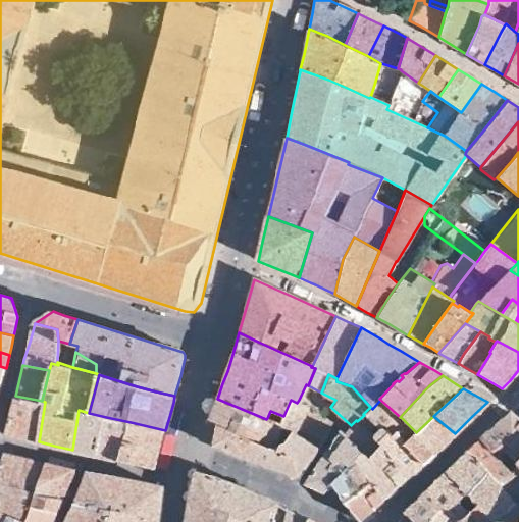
[(45,402),(42,401),(15,396),(7,434),(20,437),(39,441),(45,402)]
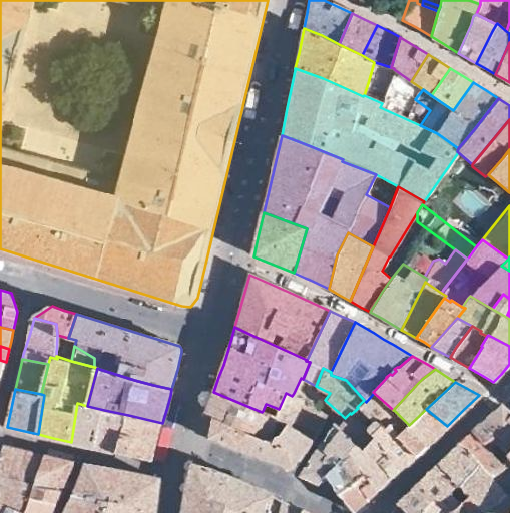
[(204,416),(212,418),(225,422),(263,440),(267,432),(275,418),(276,416),(263,411),(262,412),(213,392),(207,406),(204,416)]
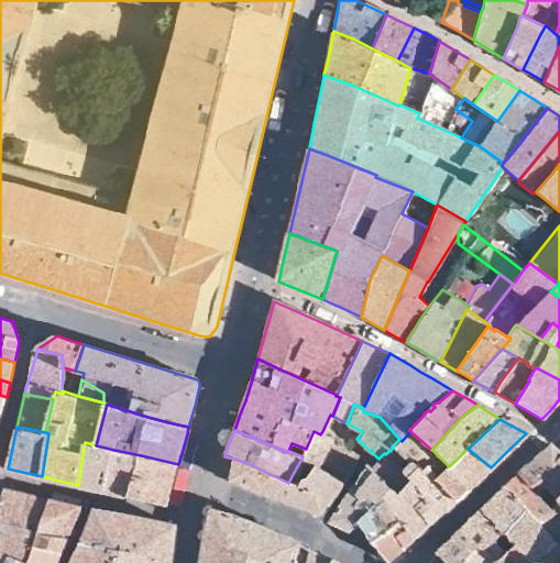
[(315,465),(341,482),(355,455),(337,441),(322,431),(320,434),(314,431),(306,449),(303,456),(302,459),(315,465)]
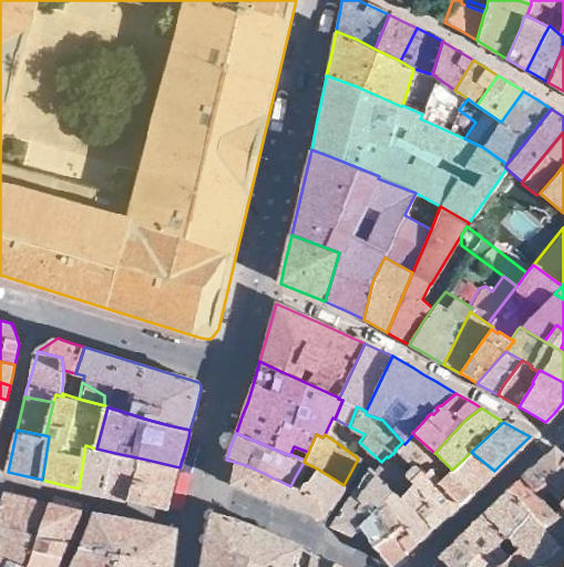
[(396,451),(388,457),(399,468),(406,462),(411,467),(404,474),(412,482),(422,494),(444,521),(453,514),(455,512),(461,505),(440,485),(438,483),(452,470),(437,454),(434,453),(432,451),(413,434),(404,444),(402,442),(395,450),(396,451)]
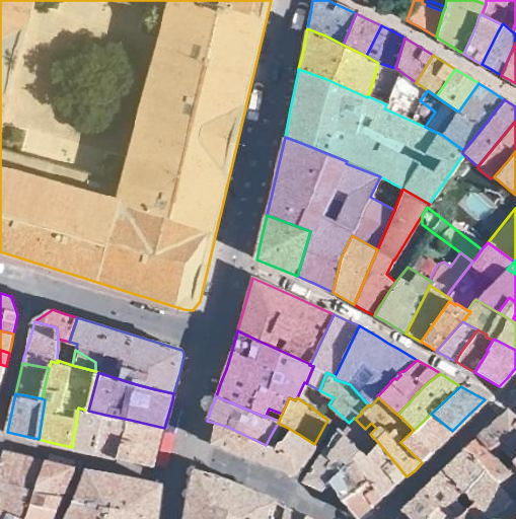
[(105,415),(88,411),(78,408),(72,447),(83,449),(97,453),(105,415)]
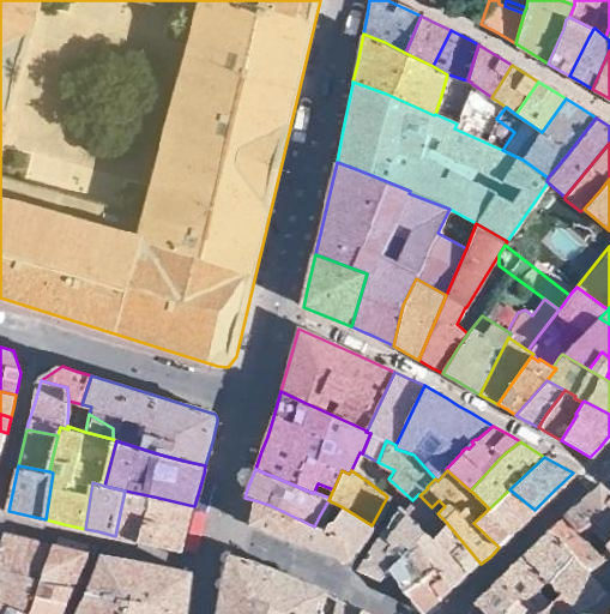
[(584,499),(574,509),(587,523),(586,524),(607,545),(609,540),(609,495),(599,487),(598,487),(597,487),(596,487),(584,499)]
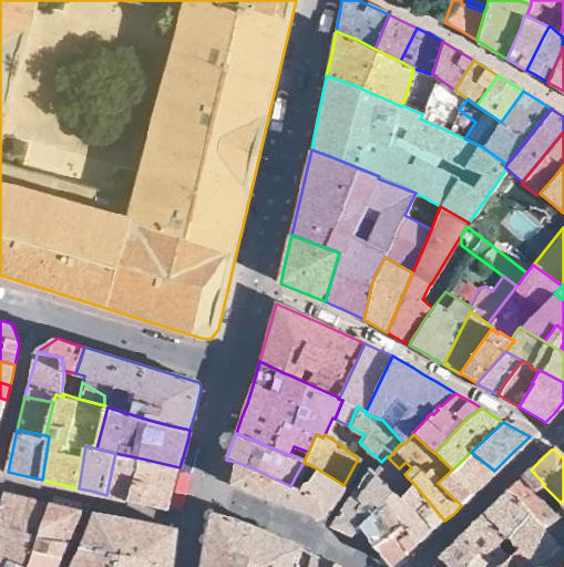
[(471,452),(452,470),(438,483),(440,485),(461,505),(481,485),(494,471),(471,452)]
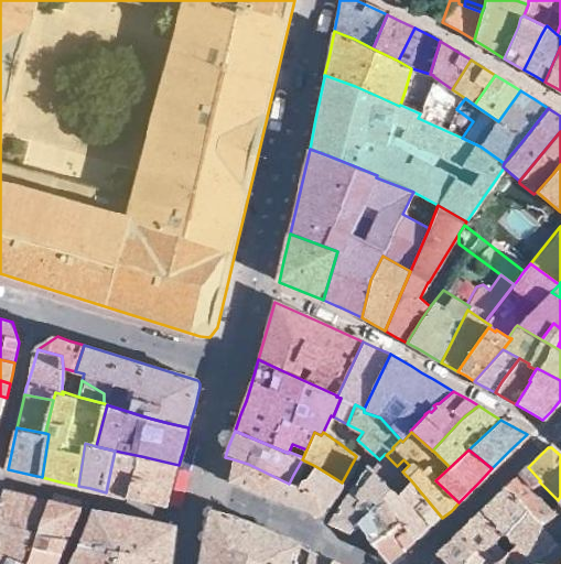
[(136,476),(141,456),(115,451),(106,492),(116,495),(128,497),(136,476)]
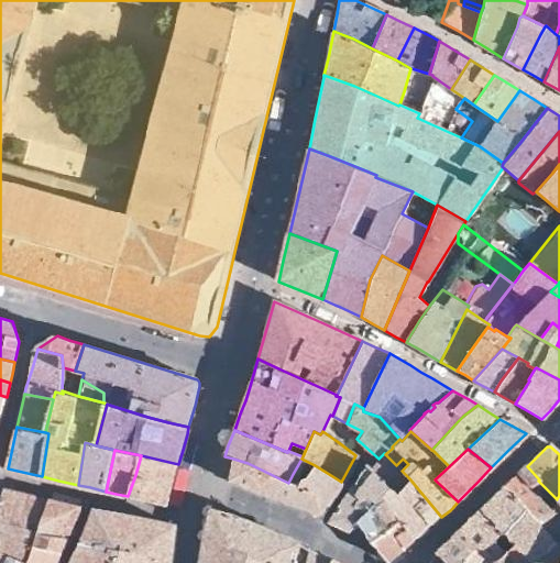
[(396,465),(385,454),(384,453),(379,459),(380,459),(375,463),(370,467),(392,487),(398,493),(409,478),(402,471),(396,465)]
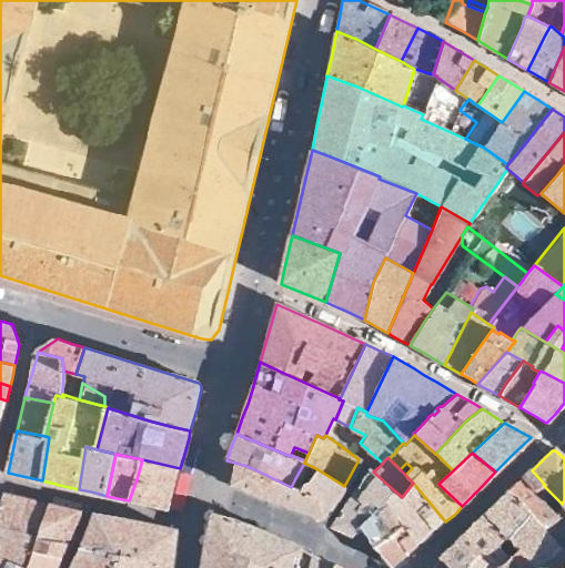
[(169,509),(180,468),(142,459),(137,479),(129,500),(143,504),(169,509)]
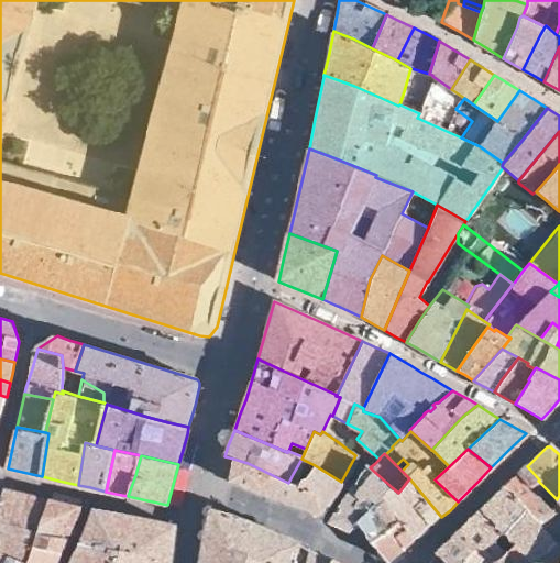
[(320,517),(341,482),(315,465),(307,477),(306,478),(305,478),(303,478),(302,478),(293,474),(288,483),(248,463),(233,459),(230,471),(227,481),(228,482),(275,499),(319,517),(320,517)]
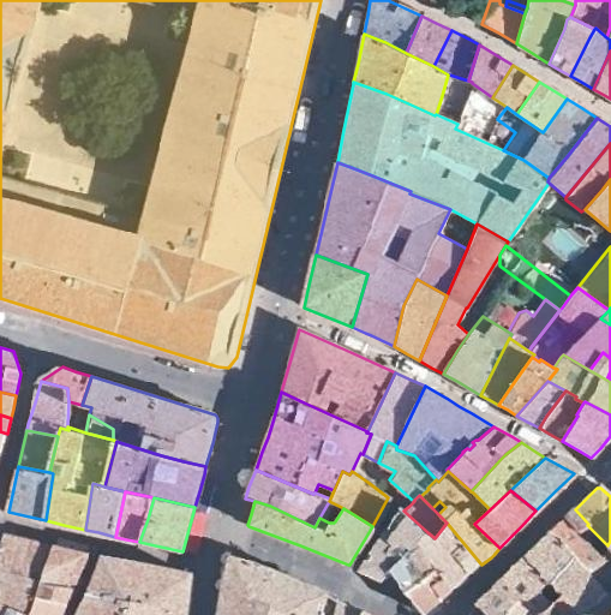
[(419,539),(427,532),(403,511),(400,507),(358,569),(369,575),(381,583),(389,573),(401,557),(411,548),(419,539)]
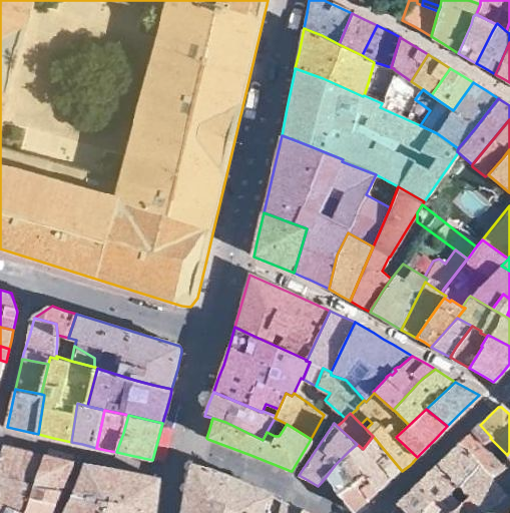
[(469,435),(460,443),(506,494),(509,491),(509,489),(509,458),(508,457),(501,463),(484,444),(490,438),(491,437),(480,425),(469,435)]
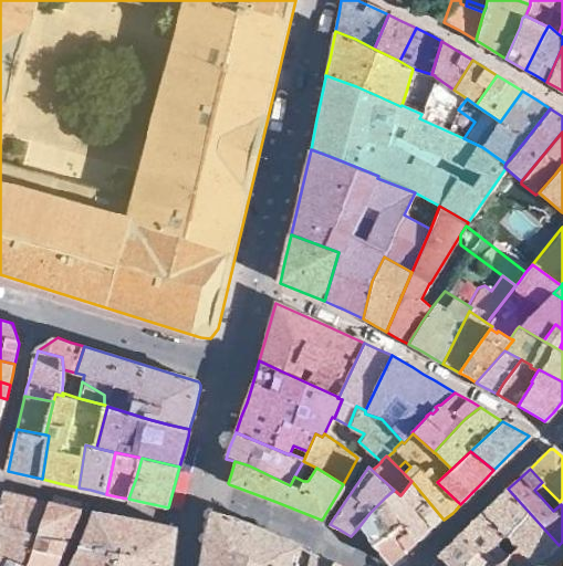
[(429,532),(444,520),(421,493),(412,481),(400,495),(394,490),(386,496),(403,523),(405,526),(406,528),(415,544),(429,532)]
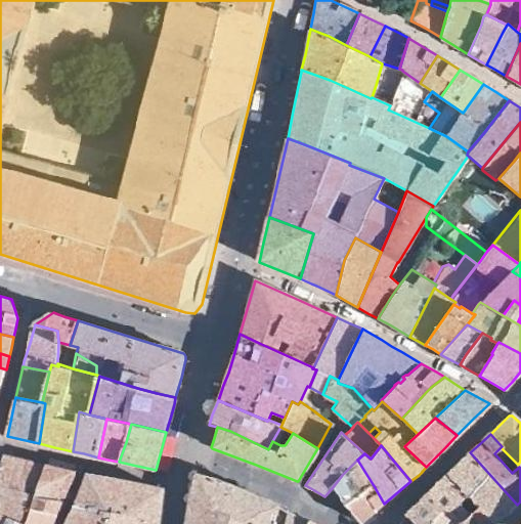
[(445,474),(405,515),(414,523),(461,523),(470,515),(458,504),(465,494),(477,508),(479,506),(487,515),(486,517),(492,523),(497,523),(512,509),(517,505),(470,452),(463,460),(452,468),(447,474),(445,474)]
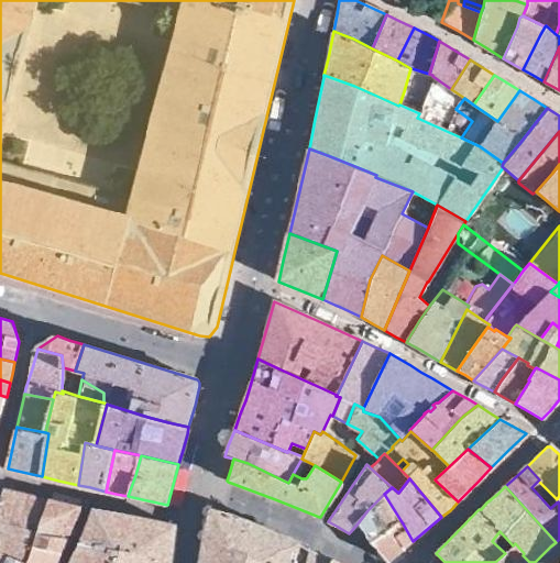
[(0,520),(11,525),(35,529),(39,523),(45,498),(19,493),(1,488),(0,492),(0,520)]
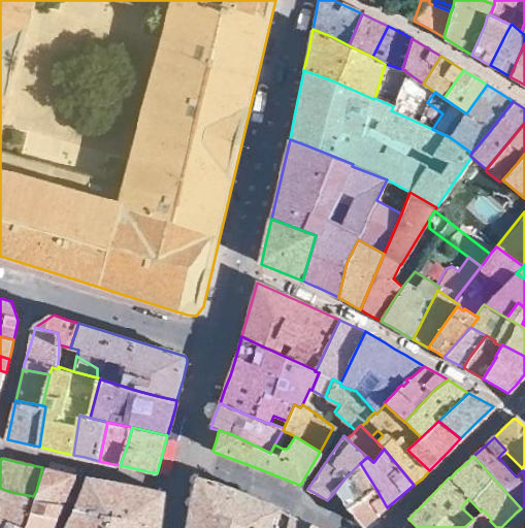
[(339,501),(346,509),(361,498),(375,488),(360,463),(353,470),(345,479),(334,492),(339,501)]
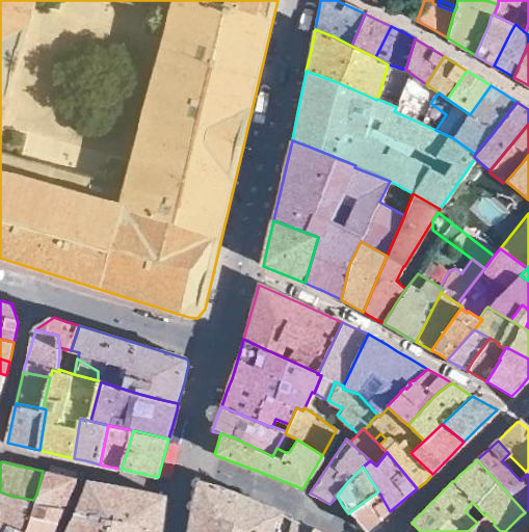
[(36,495),(33,500),(29,514),(29,515),(24,531),(28,531),(51,531),(53,529),(68,491),(73,478),(57,474),(43,471),(36,495)]
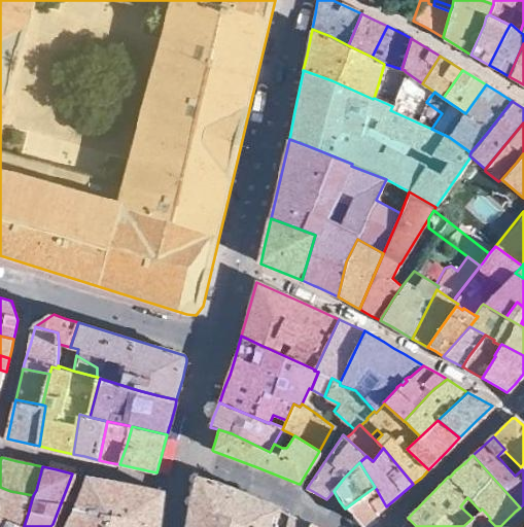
[(86,476),(74,506),(79,507),(98,511),(107,512),(159,524),(160,511),(162,491),(123,484),(86,476)]
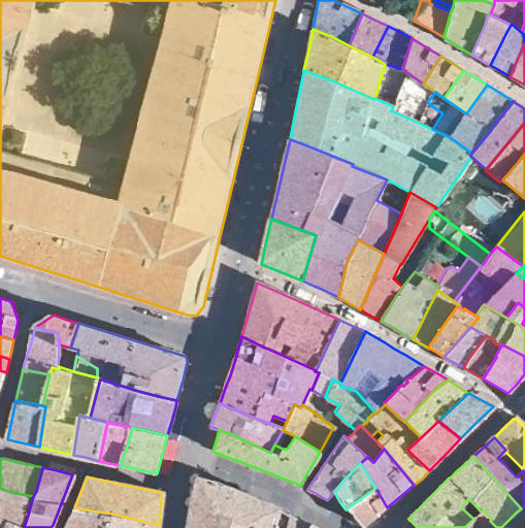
[(276,527),(281,509),(254,497),(249,495),(231,489),(197,477),(190,510),(186,527),(276,527)]
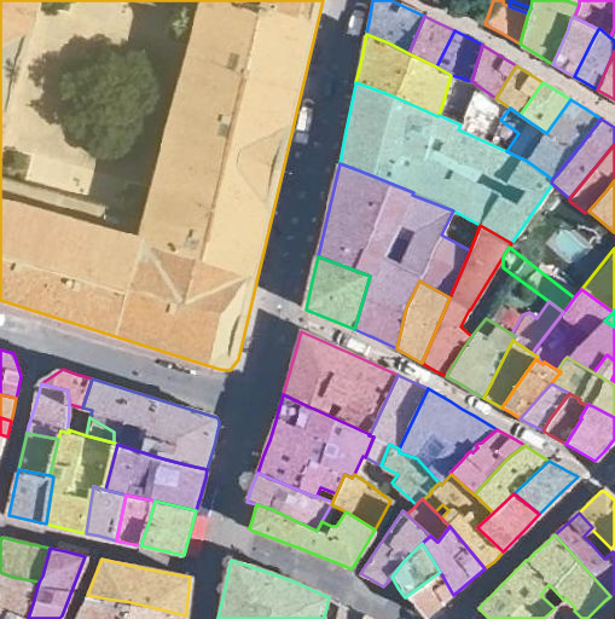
[(34,599),(39,582),(12,577),(0,572),(0,607),(11,612),(28,618),(34,600),(34,599)]
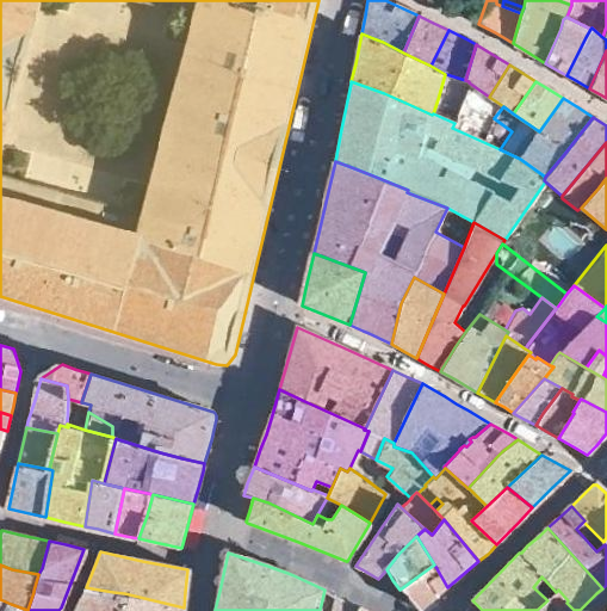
[(432,599),(447,587),(438,571),(437,568),(434,565),(417,576),(400,590),(408,599),(417,610),(432,599)]
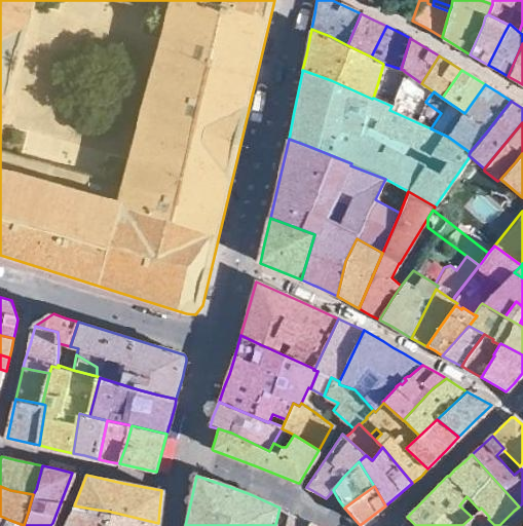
[(499,525),(522,525),(522,504),(522,503),(519,506),(514,511),(499,525)]
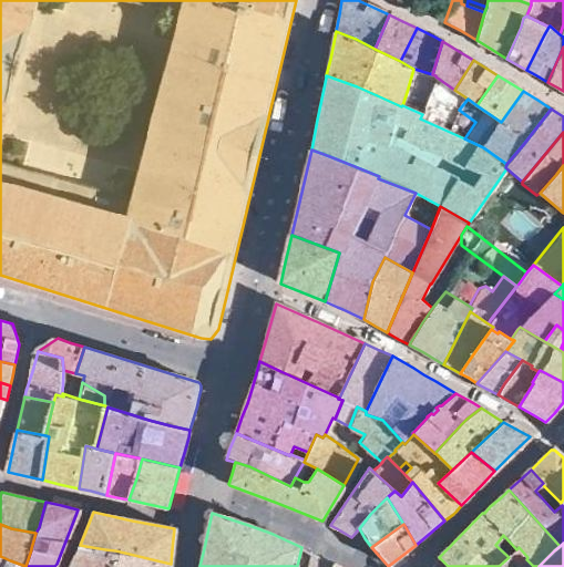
[(170,566),(171,566),(171,564),(115,550),(105,549),(85,546),(80,545),(69,566),(170,566)]
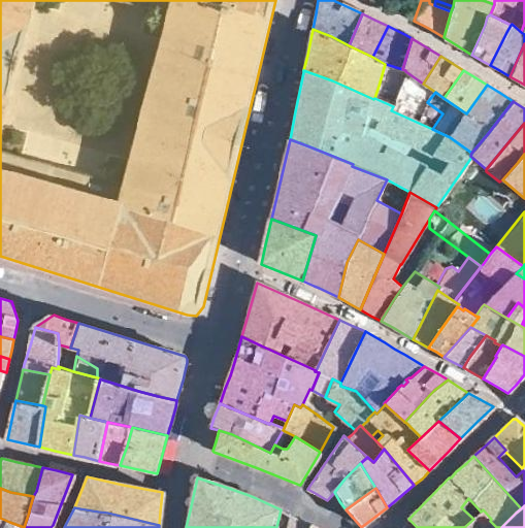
[(287,513),(281,509),(276,527),(307,527),(309,525),(301,520),(287,513)]
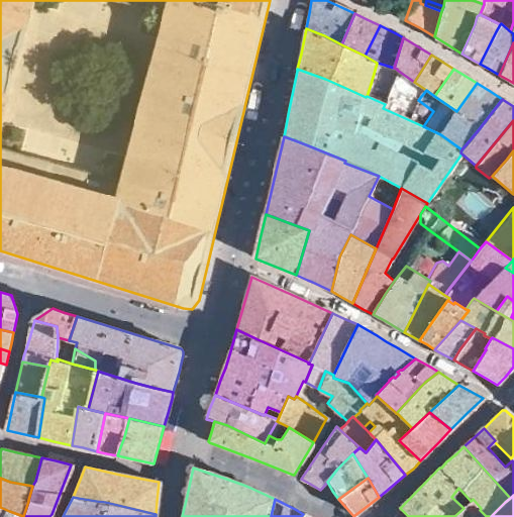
[(486,516),(480,510),(481,508),(473,499),(471,501),(464,508),(454,516),(486,516)]
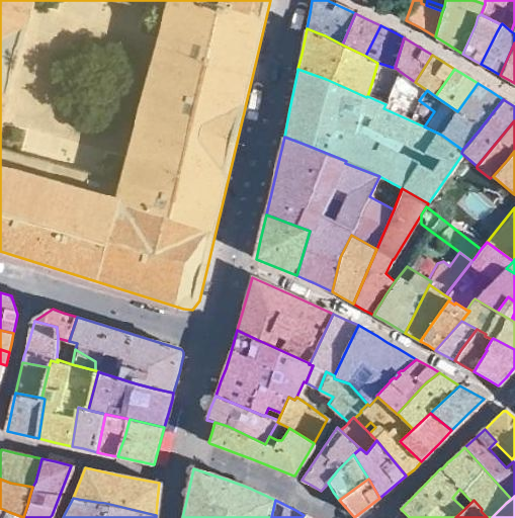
[(27,517),(23,517),(9,512),(0,508),(0,517),(27,517)]
